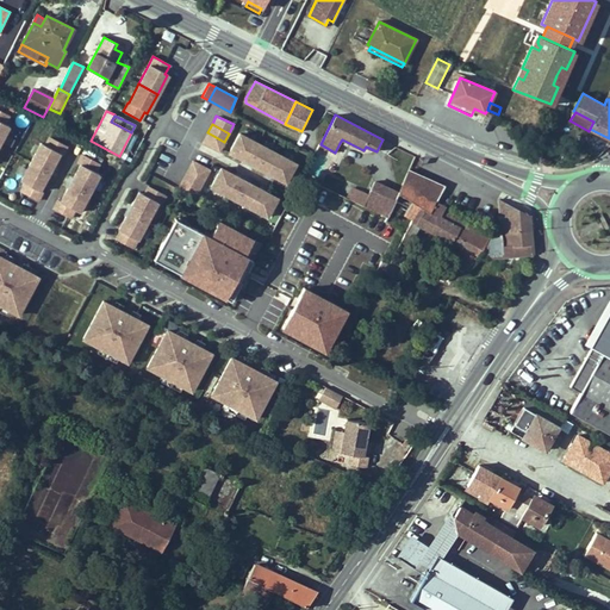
[(203,141),(219,150),(224,142),(207,132),(203,141)]
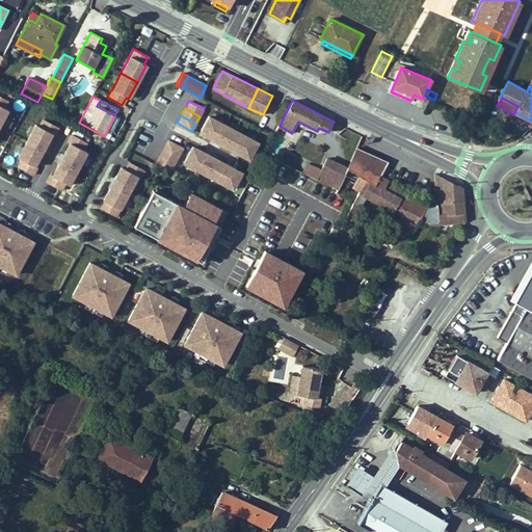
[(249,159),(258,142),(209,116),(200,133),(249,159)]
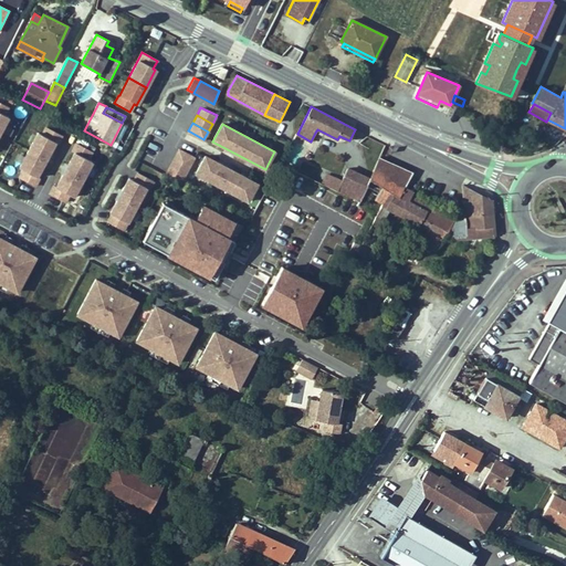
[(29,150),(46,159),(55,142),(58,144),(62,135),(46,127),(42,135),(38,133),(29,150)]
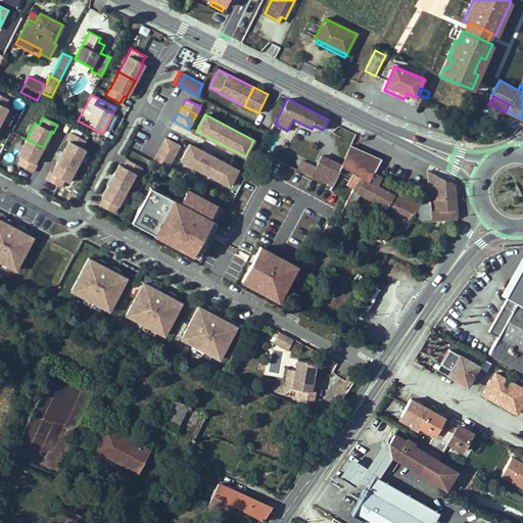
[(106,126),(102,134),(107,136),(111,129),(106,126)]
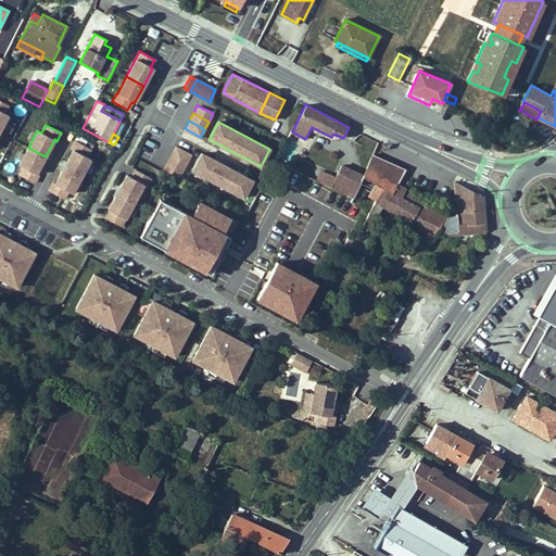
[(74,150),(64,166),(81,176),(91,159),(87,156),(91,149),(75,140),(71,149),(74,150)]
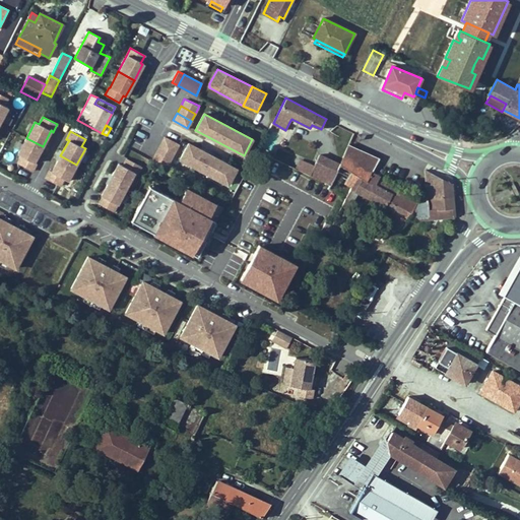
[(160,143),(175,151),(179,144),(164,136),(160,143)]
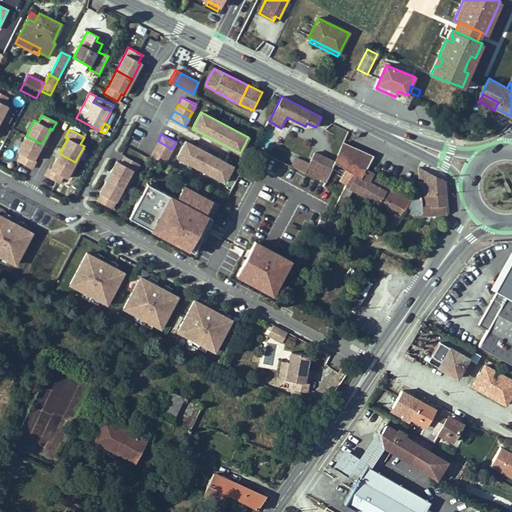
[(33,159),(39,148),(42,144),(26,136),(17,152),(21,154),(17,161),(32,168),(36,161),(33,159)]
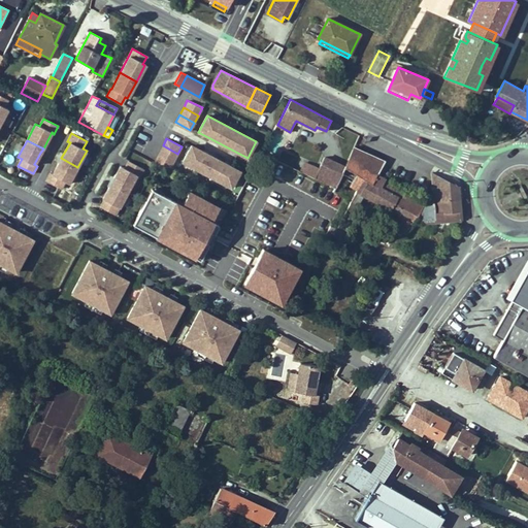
[(159,154),(173,161),(177,154),(163,145),(159,154)]
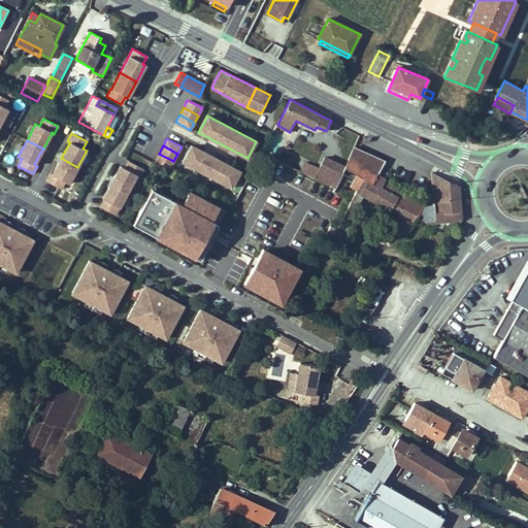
[(231,188),(240,171),(191,145),(183,162),(231,188)]
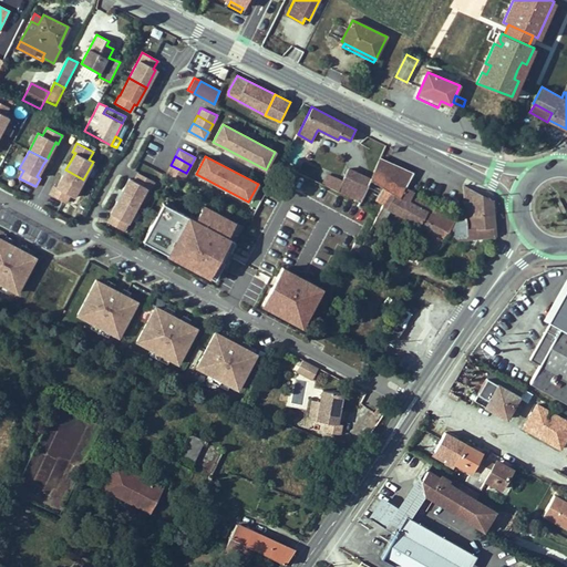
[(404,188),(413,172),(380,157),(370,179),(382,186),(375,199),(384,205),(388,207),(394,194),(409,203),(412,197),(414,193),(404,188)]
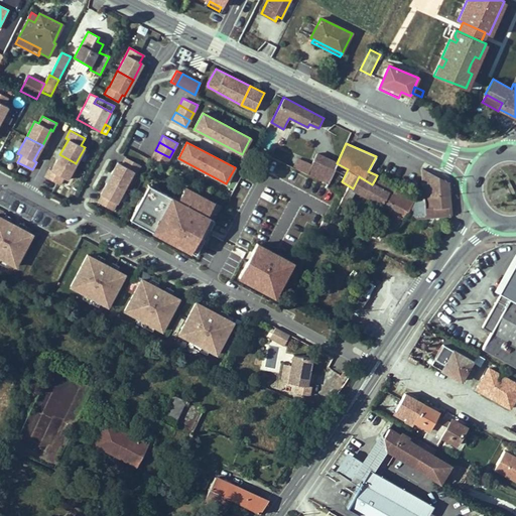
[(151,157),(165,165),(169,157),(155,150),(151,157)]
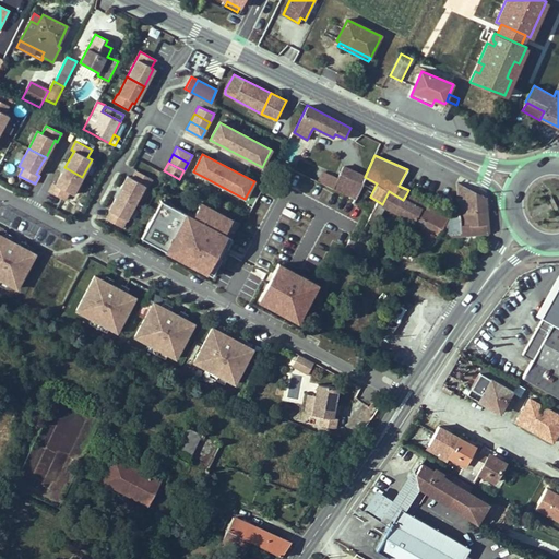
[(345,194),(356,173),(343,166),(337,178),(333,189),(345,194)]
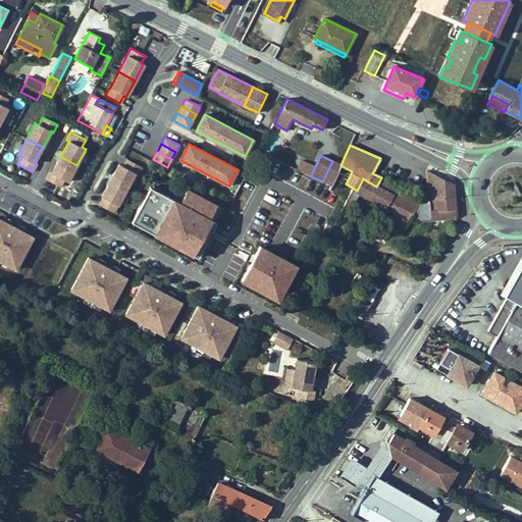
[(60,156),(58,161),(52,172),(50,171),(46,178),(60,187),(64,179),(68,181),(76,165),(60,156)]
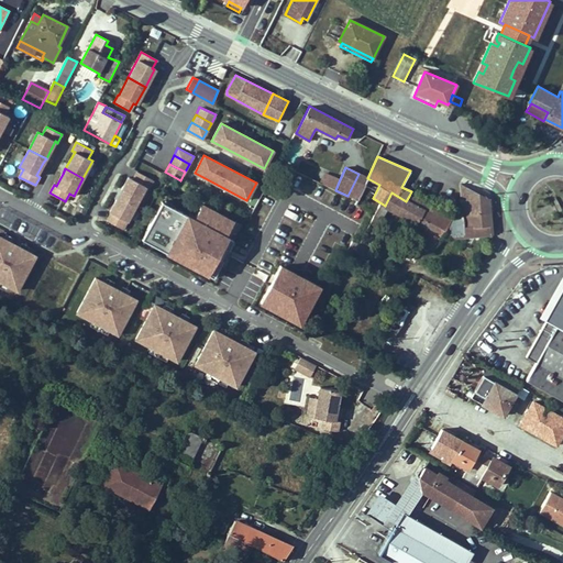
[(129,177),(122,189),(119,195),(136,203),(145,187),(148,188),(153,180),(138,172),(133,179),(129,177)]
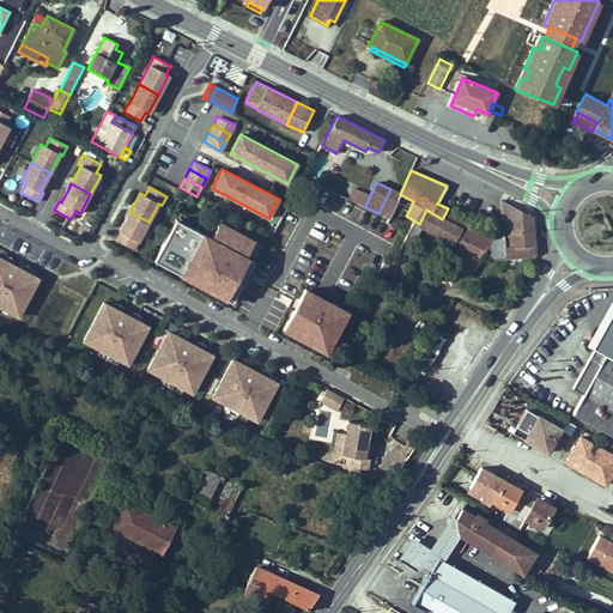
[(370,195),(354,188),(349,199),(365,207),(370,195)]
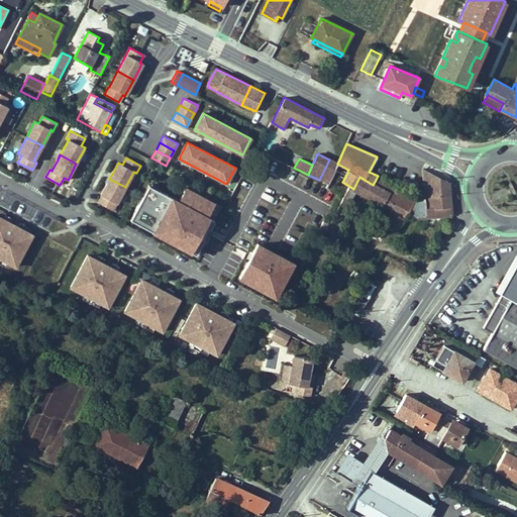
[(337,164),(329,160),(319,180),(323,182),(328,184),(337,164)]
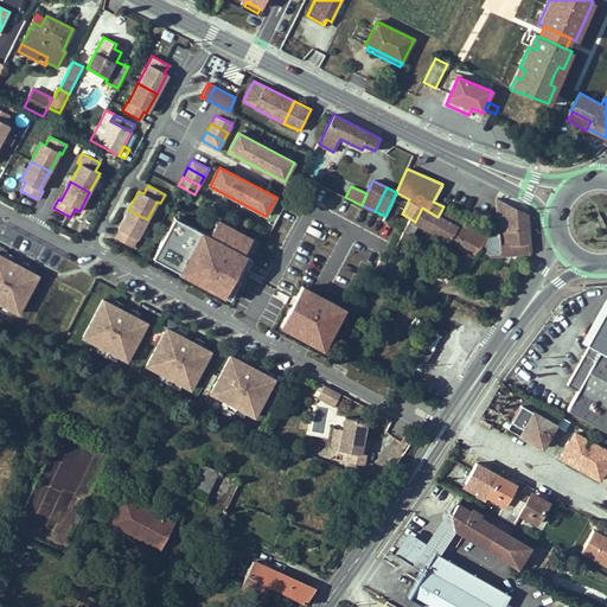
[(383,223),(385,221),(404,231),(411,219),(402,213),(409,199),(396,192),(385,216),(379,213),(376,222),(383,224),(383,223)]
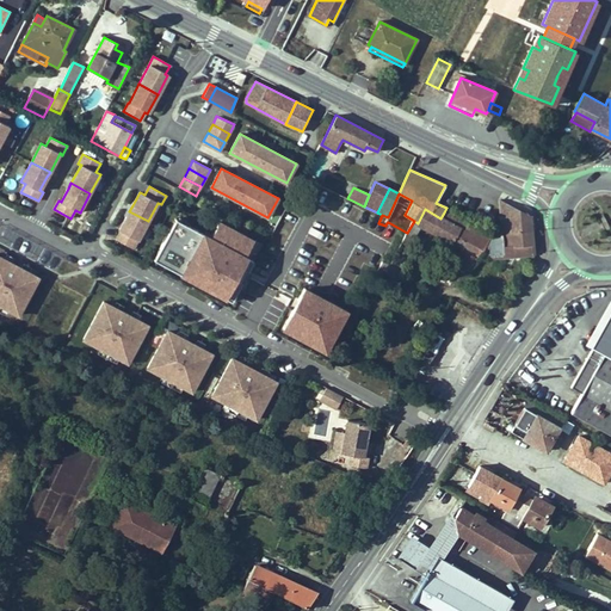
[(532,230),(531,216),(499,199),(500,218),(510,217),(511,232),(514,232),(514,230),(524,229),(524,230),(532,230)]
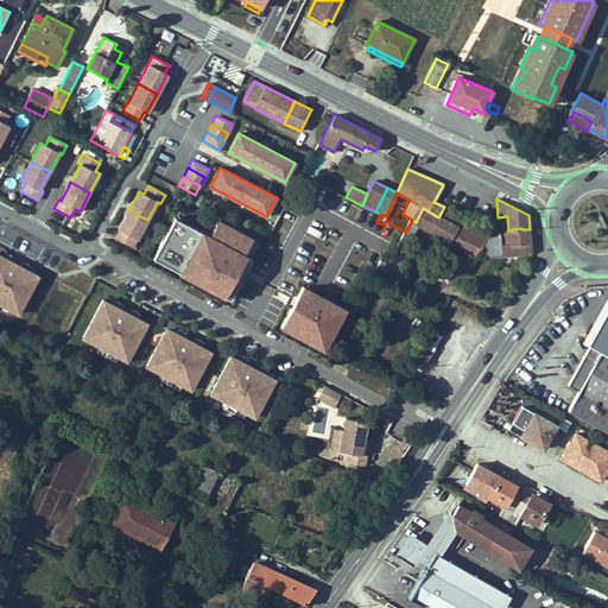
[(444,220),(447,214),(442,211),(438,217),(423,208),(416,222),(419,223),(460,246),(451,263),(468,271),(476,255),(477,257),(501,255),(531,253),(530,229),(521,229),(521,228),(512,229),(512,230),(508,230),(507,216),(498,217),(499,225),(488,235),(450,215),(447,222),(444,220)]
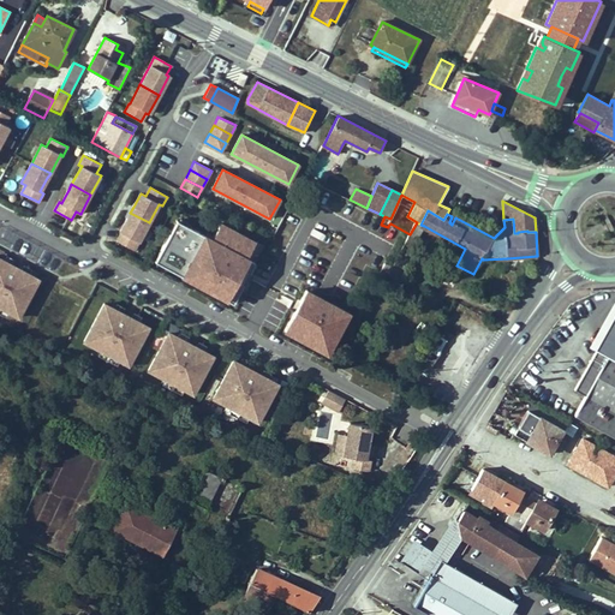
[(149,222),(130,213),(120,232),(121,233),(118,242),(135,250),(149,222)]
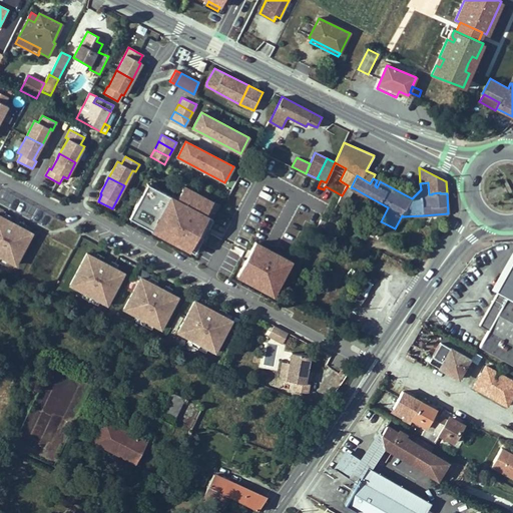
[(351,187),(348,185),(342,195),(341,198),(328,222),(322,220),(318,228),(332,235),(344,210),(341,209),(342,207),(344,207),(354,188),(351,187)]
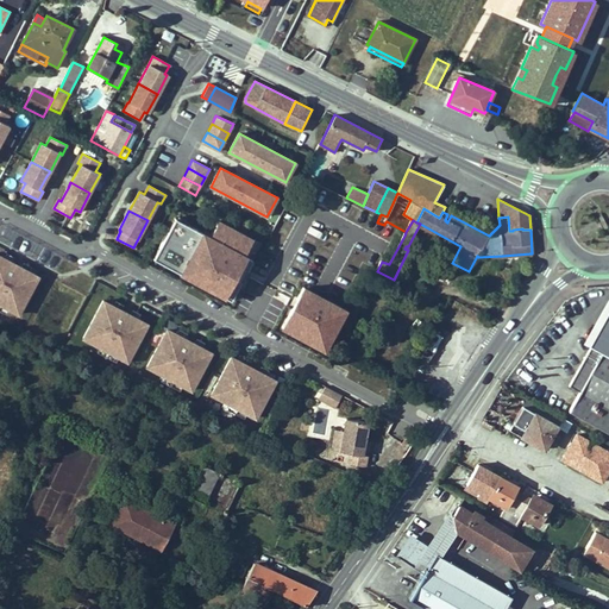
[(405,236),(406,232),(387,221),(384,224),(405,236)]
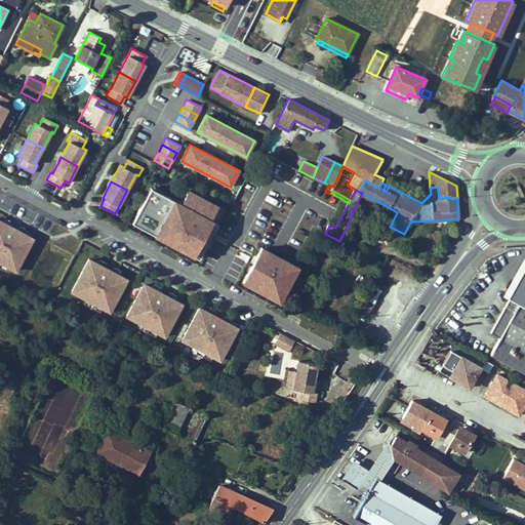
[(317,194),(312,204),(322,209),(327,199),(317,194)]
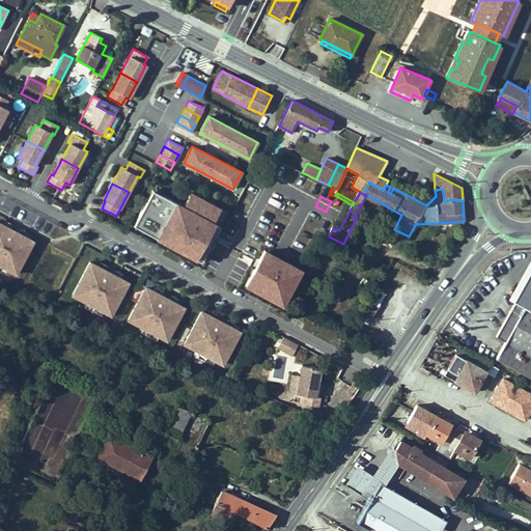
[(198,211),(220,222),(223,216),(201,204),(198,211)]
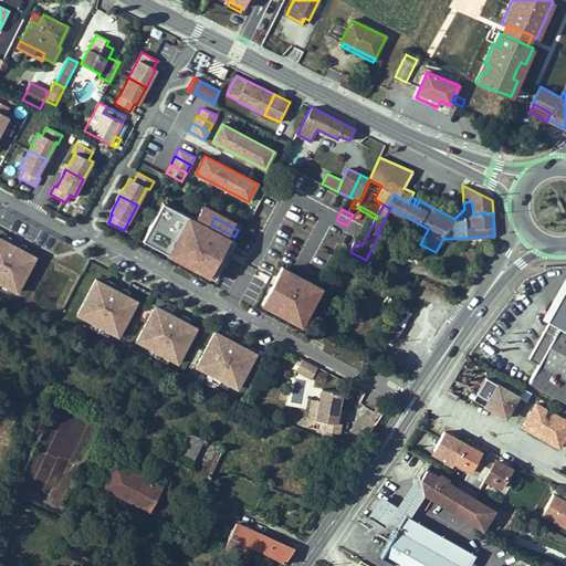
[(211,224),(202,241),(226,253),(230,245),(241,252),(237,261),(260,273),(261,271),(272,276),(280,262),(281,263),(292,241),(291,241),(299,226),(285,219),(278,233),(257,222),(245,243),(234,237),(211,224)]
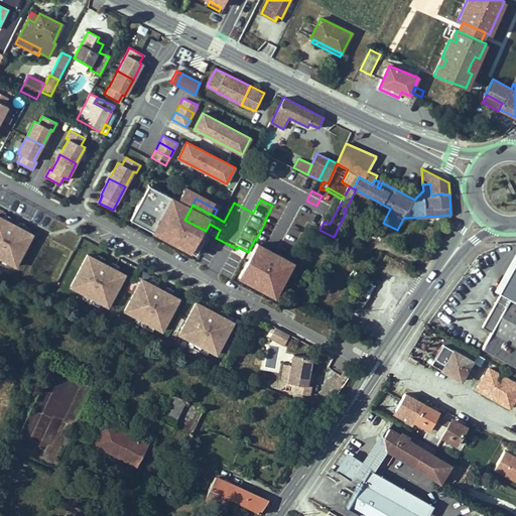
[(290,214),(281,230),(295,238),(304,221),(290,214)]
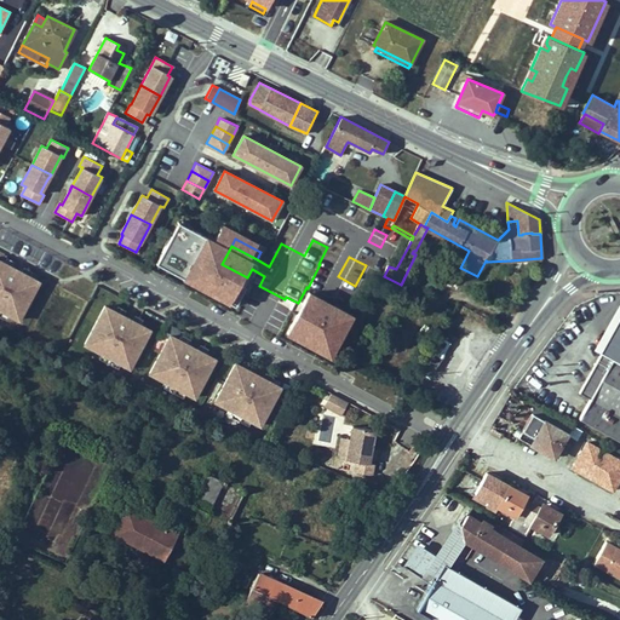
[(0,260),(0,309),(18,320),(39,281),(0,260)]
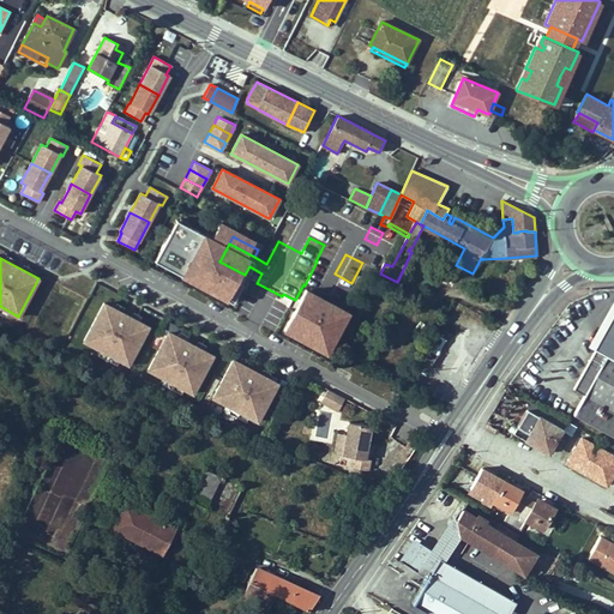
[(220,262),(212,275),(238,288),(245,275),(220,262)]
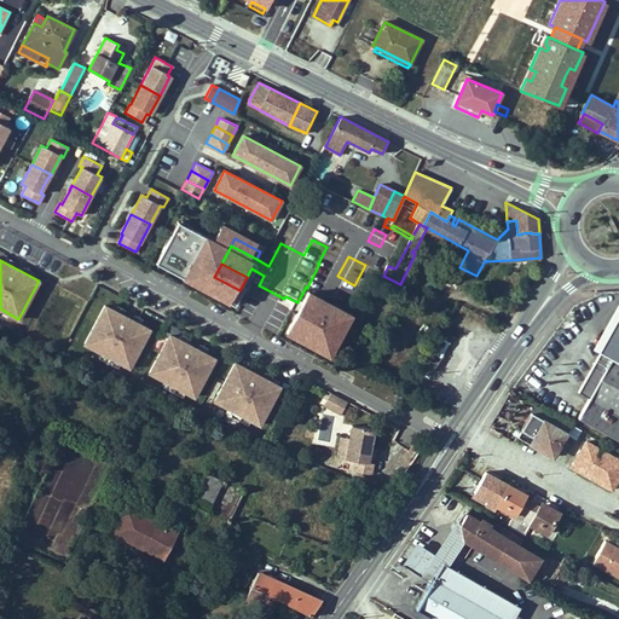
[(400,284),(383,276),(382,278),(399,287),(400,284)]
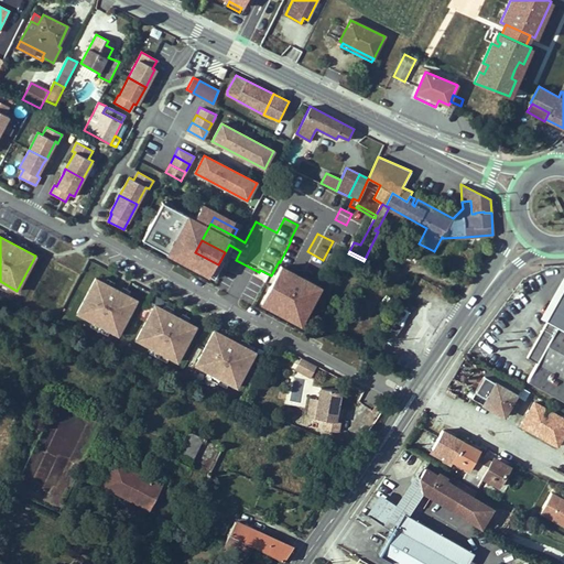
[(77,313),(118,335),(137,300),(96,279),(77,313)]
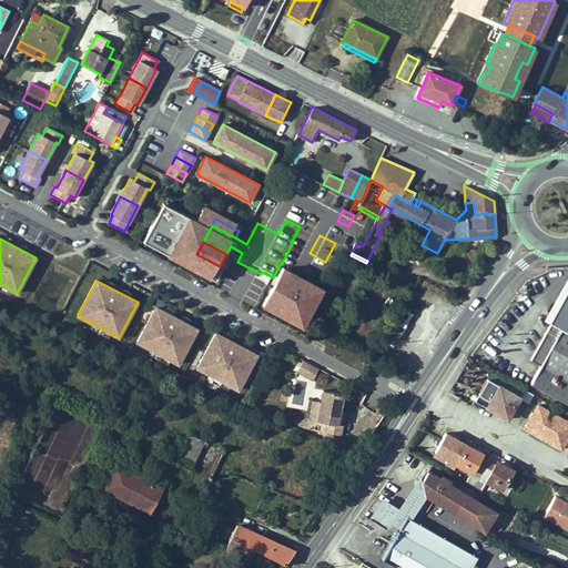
[(430,304),(437,297),(426,286),(419,293),(430,304)]
